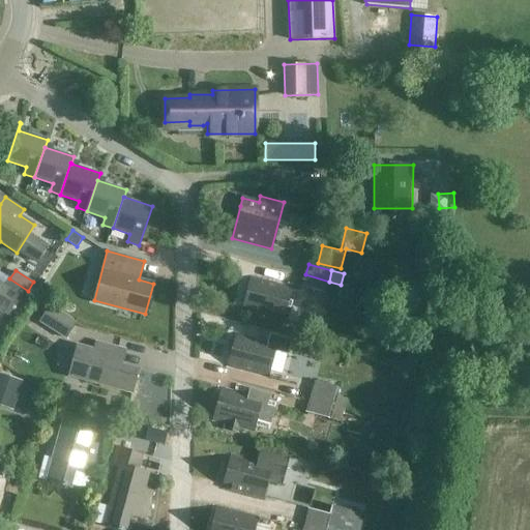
[(326,293),(329,282),(305,274),(302,287),(326,293)]
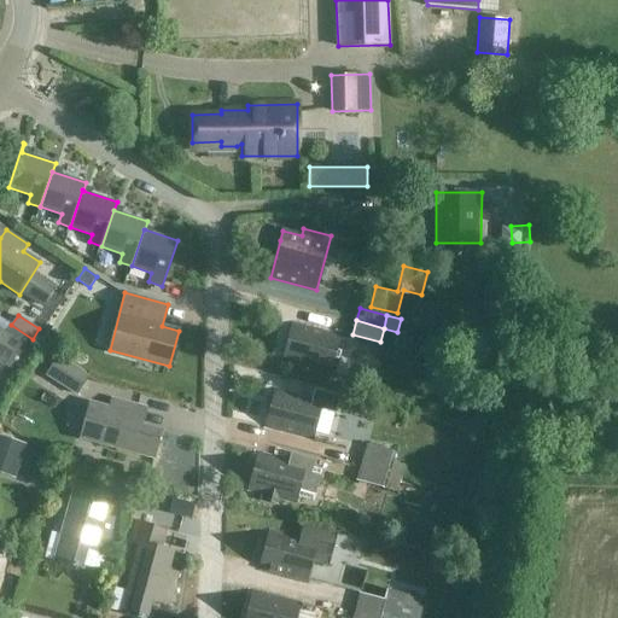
[(0,361),(5,366),(17,372),(36,342),(33,339),(11,325),(6,333),(0,328),(0,361)]
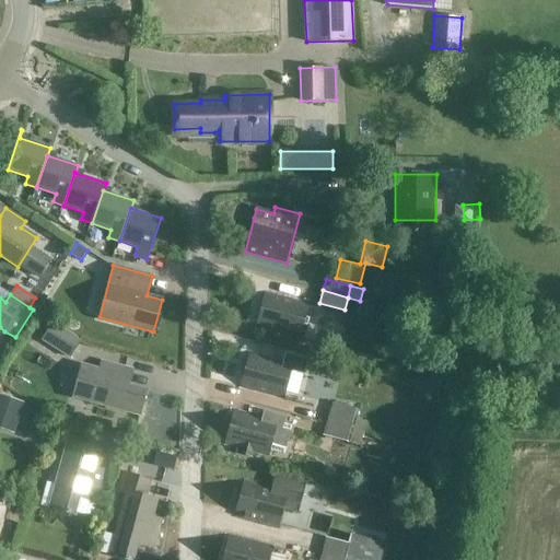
[(34,308),(43,315),(53,301),(44,294),(34,308)]
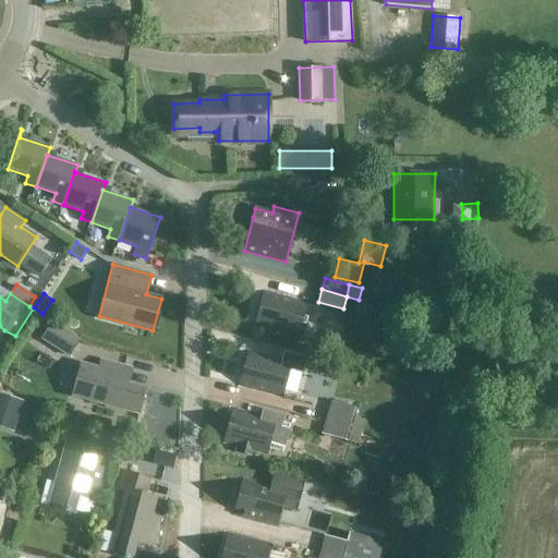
[(306,305),(264,293),(255,325),(299,337),(306,305)]
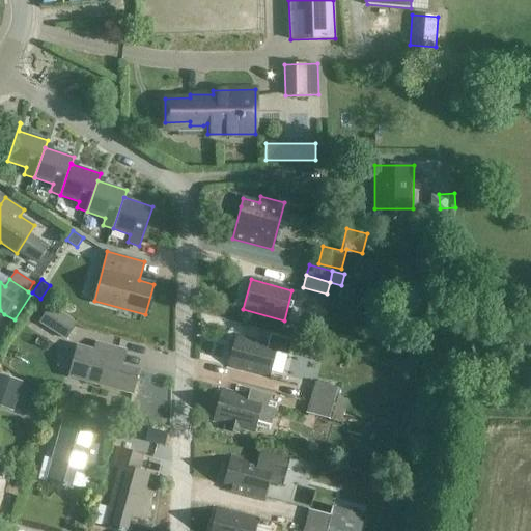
[(39,323),(65,339),(77,323),(50,305),(39,323)]
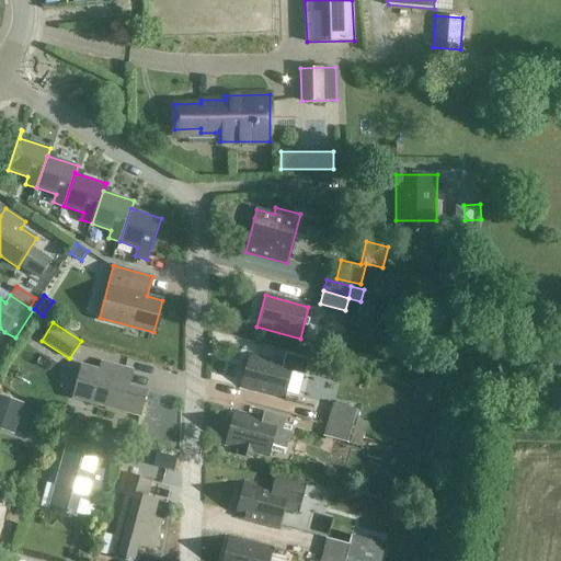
[(285,363),(250,353),(241,388),(284,399),(293,366),(305,369),(308,359),(287,354),(285,363)]
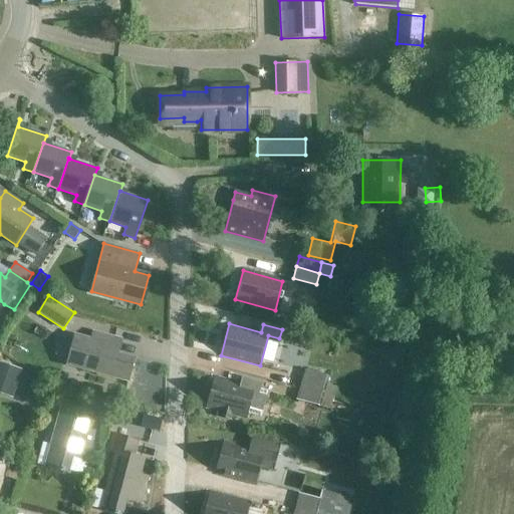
[(109,372),(129,377),(135,358),(110,351),(114,337),(93,331),(91,338),(75,334),(66,364),(108,376),(109,372)]
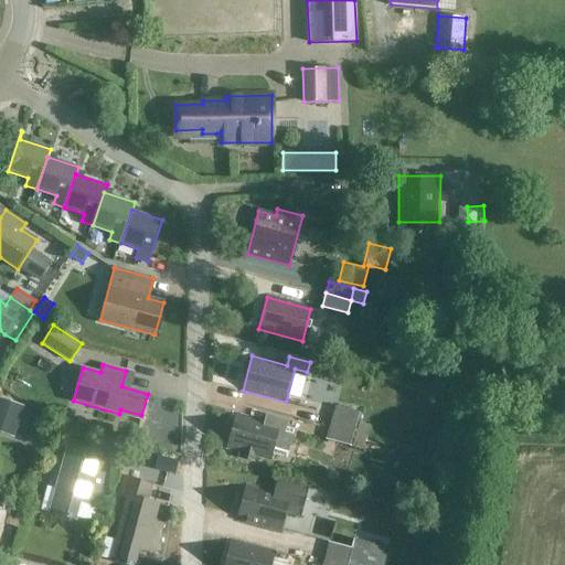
[(0,397),(0,433),(3,434),(13,437),(24,406),(0,397)]
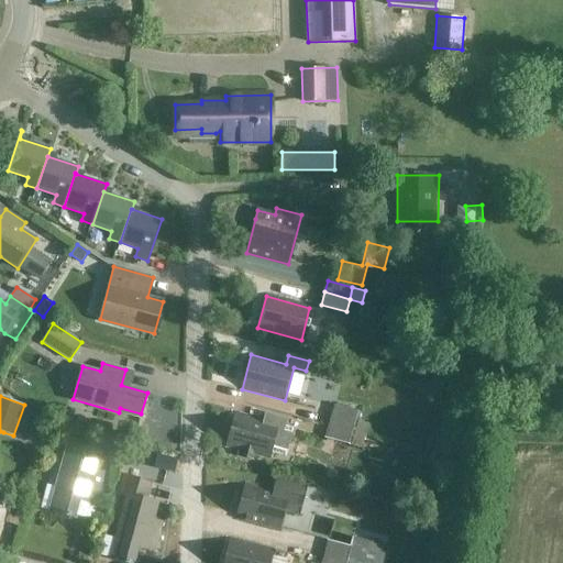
[(354,432),(357,420),(360,411),(334,405),(329,426),(354,432)]
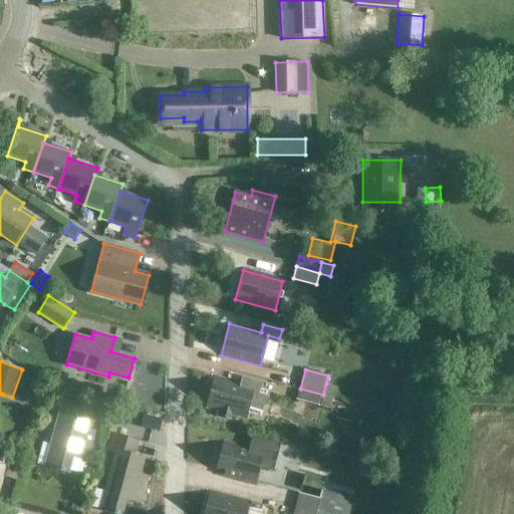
[(241,382),(215,375),(207,408),(220,412),(219,417),(231,420),(233,415),(246,419),(247,414),(261,417),(267,396),(259,394),(262,382),(242,376),(241,382)]
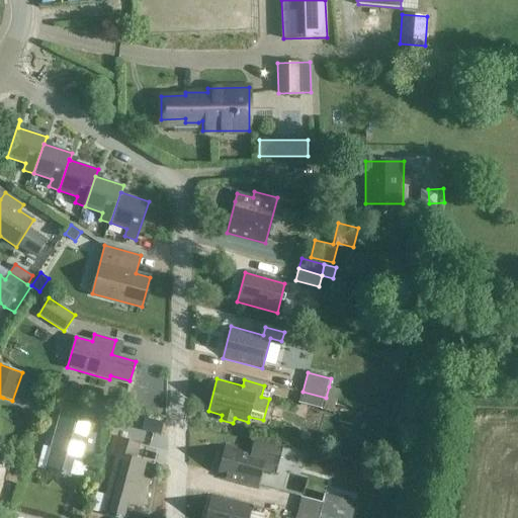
[(323,409),(326,398),(303,392),(299,403),(323,409)]
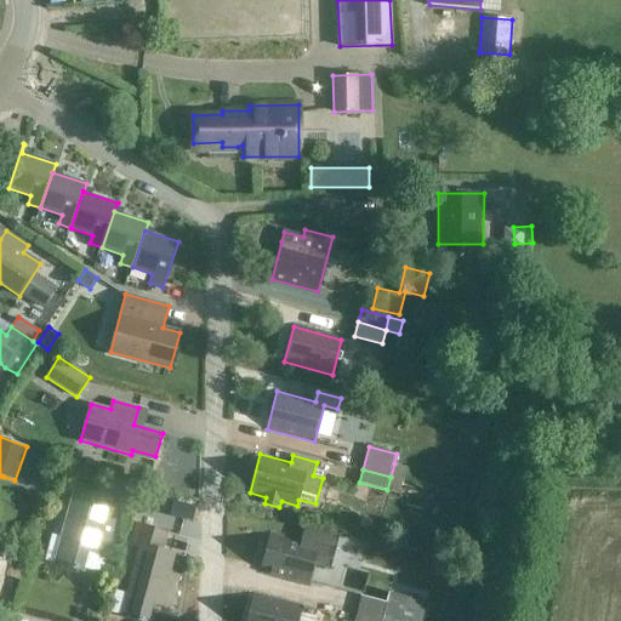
[(484,488),(499,490),(500,478),(485,477),(484,488)]
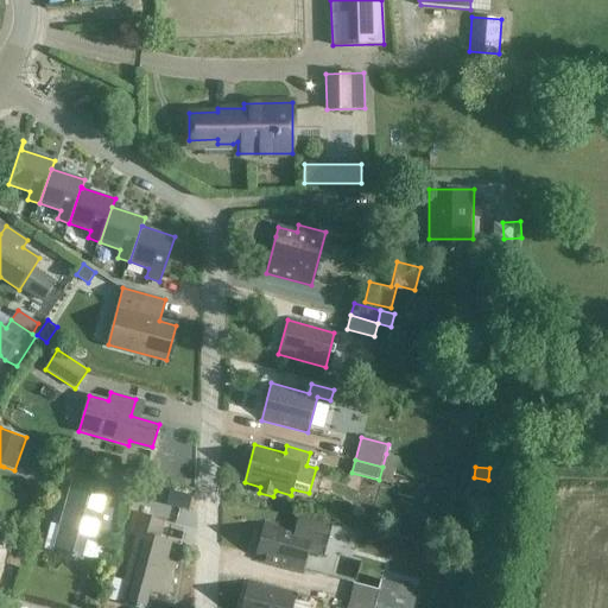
[(106,536),(113,511),(105,508),(109,489),(74,479),(61,526),(50,524),(44,549),(81,558),(88,531),(106,536)]
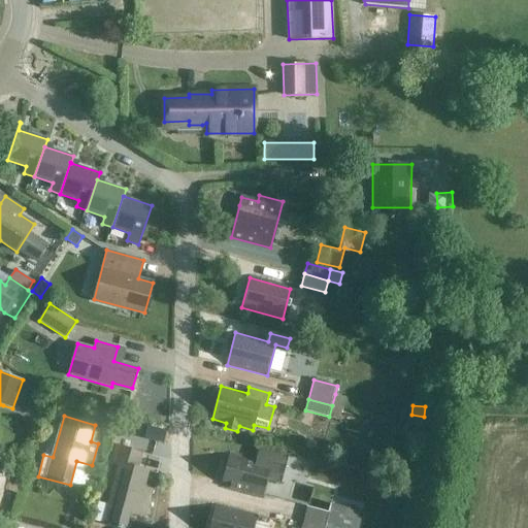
[(144,438),(163,442),(166,429),(147,425),(144,438)]
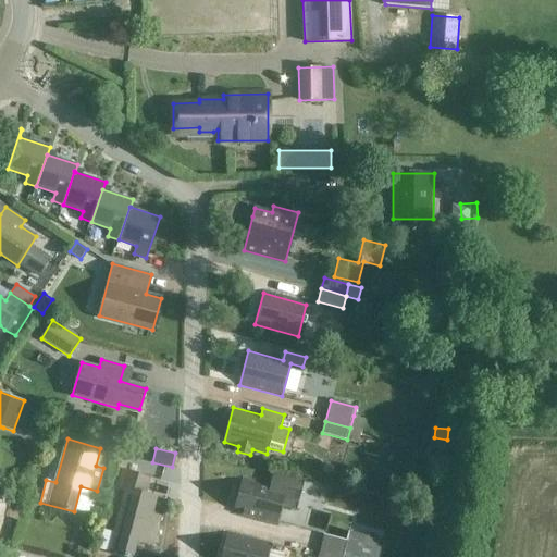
[(155,539),(161,516),(152,514),(157,497),(148,494),(152,477),(120,468),(114,489),(124,491),(113,532),(118,533),(112,553),(126,556),(132,556),(138,533),(155,539)]
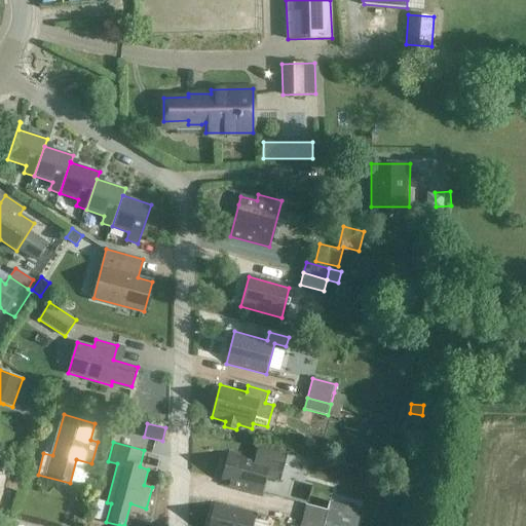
[(280,482),(288,453),(259,445),(256,457),(230,451),(221,483),(261,493),(265,478),(280,482)]
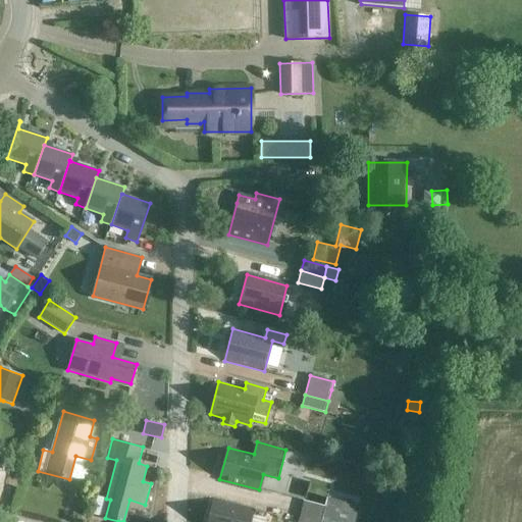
[(325,506),(322,518),(338,521),(354,521),(359,506),(327,498),(325,506)]
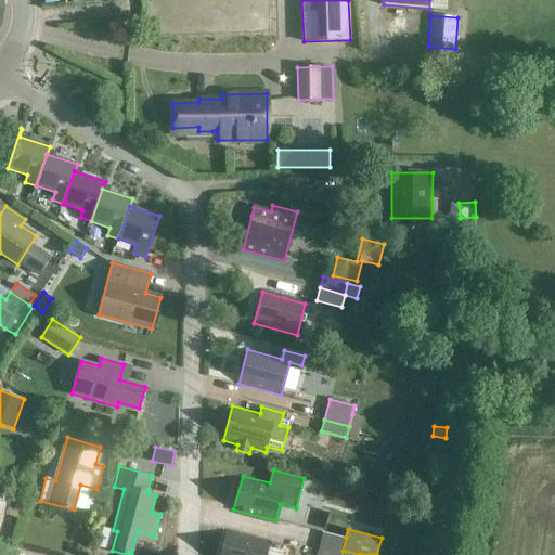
[(266,554),(270,541),(228,530),(220,554),(266,554)]
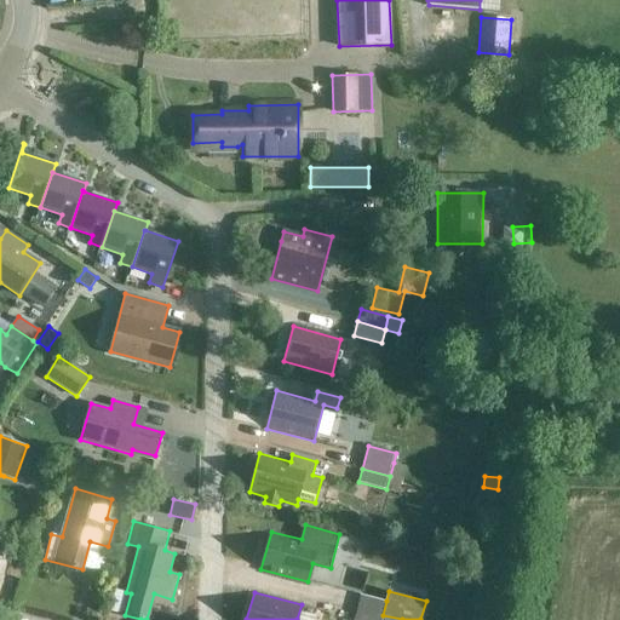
[(383,615),(386,601),(362,595),(359,608),(383,615)]
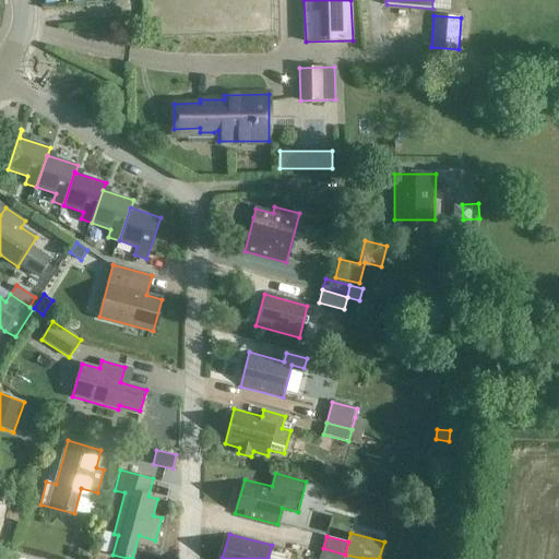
[(343,558),(345,555),(323,548),(319,558),(343,558)]
